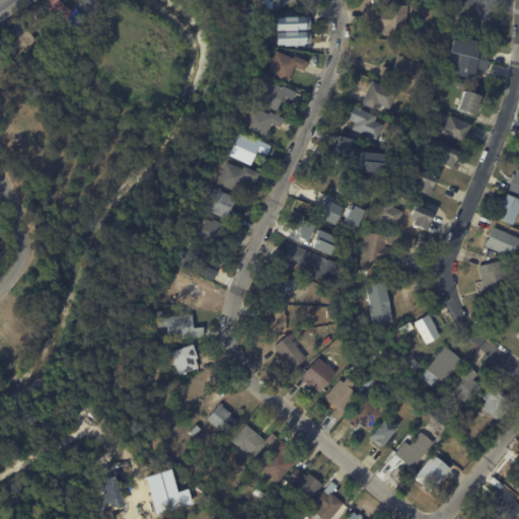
[(58,0),(71,12),(60,23),(42,5),(46,0),(58,0)]
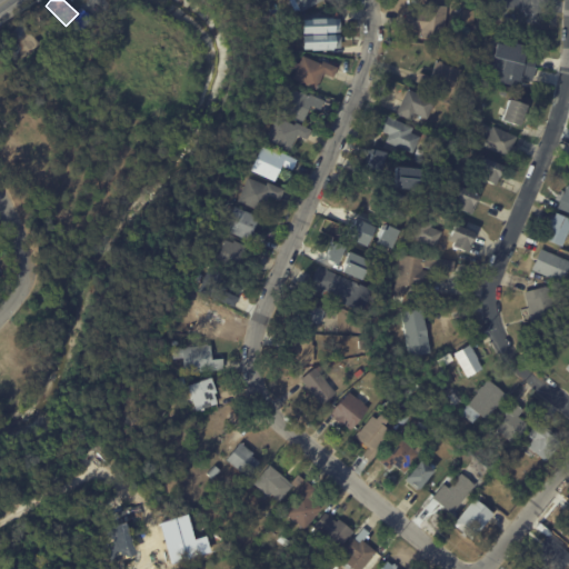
[(321,0),(300,11),(293,0),(321,0)]
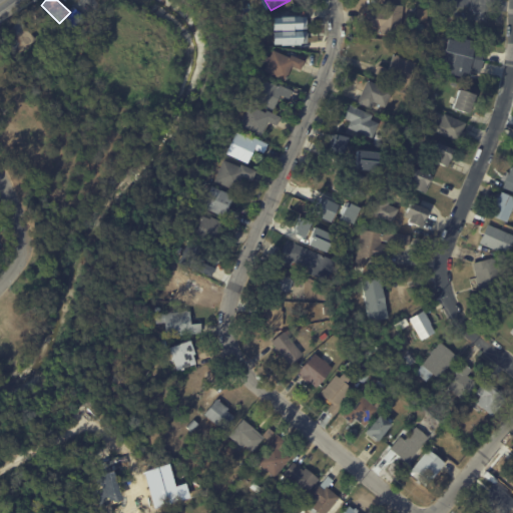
[(403,5),(401,35),(379,34),(379,26),(364,24),(365,10),(380,11),(381,3),(403,5)]
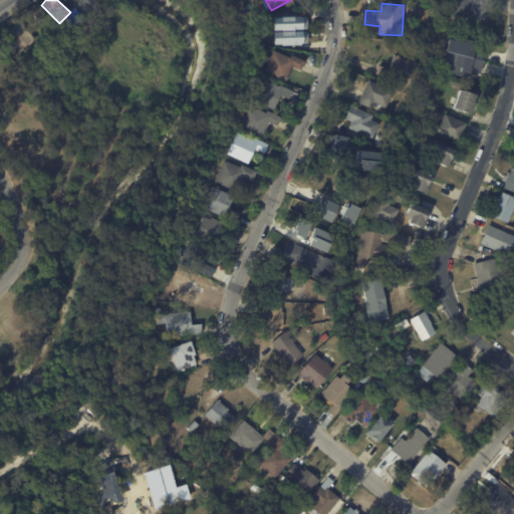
[(271,16),(272,45),(306,43),(305,15),(271,16)]
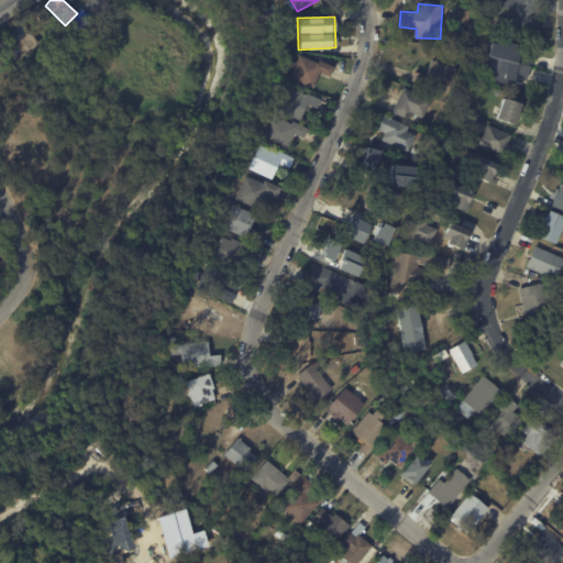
[(23,25),(39,43),(21,57),(17,53),(10,58),(0,46),(0,37),(20,21),(23,25)]
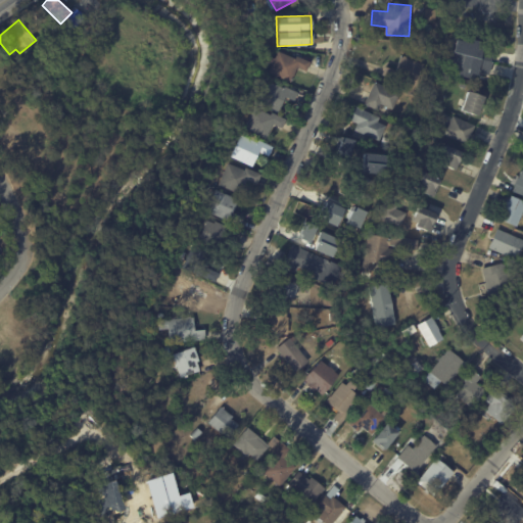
[(458,35),(457,44),(456,44),(455,51),(447,50),(450,34),(458,35)]
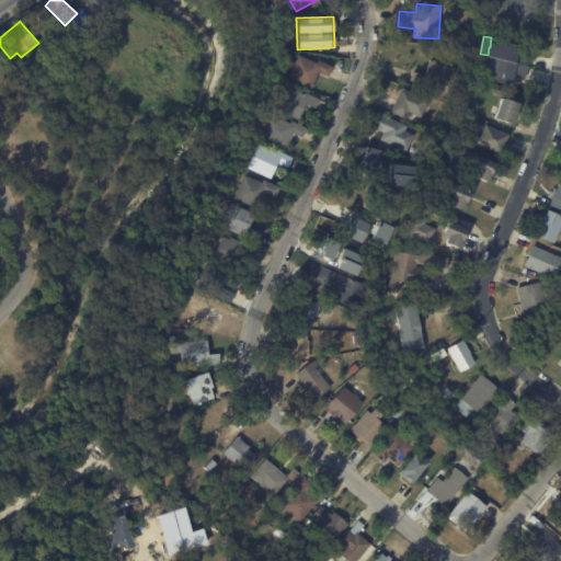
[(526,72),(530,73),(525,90),(499,81),(505,61),(497,59),(502,45),(528,53),(523,71),(526,72)]
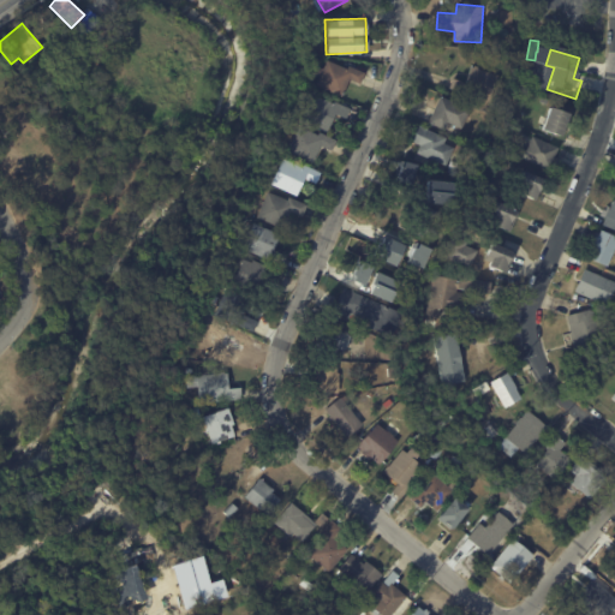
[(347,65),(364,72),(359,83),(348,78),(341,96),(314,84),(317,75),(314,73),(316,66),(321,69),(324,59),(346,69),(347,65)]
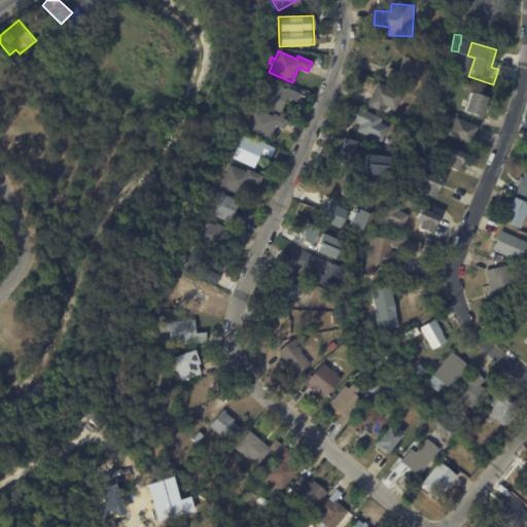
[(427,64),(420,84),(395,76),(395,78),(384,75),(387,67),(398,70),(403,57),(405,57),(406,56),(410,57),(409,58),(427,64)]
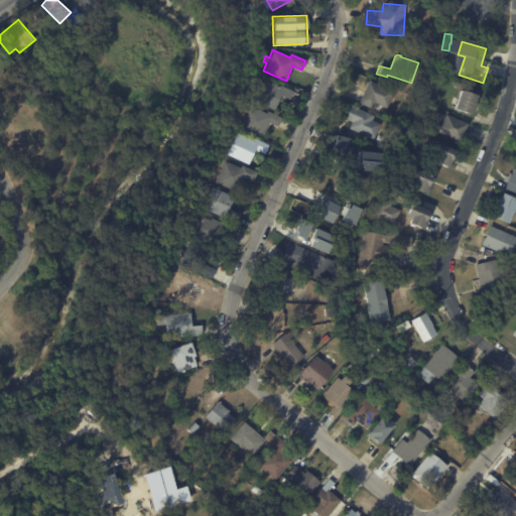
[(300,96),(298,102),(289,99),(280,95),(274,110),(251,99),(260,78),(278,86),(278,84),(293,91),(292,92),(301,96),(300,96)]
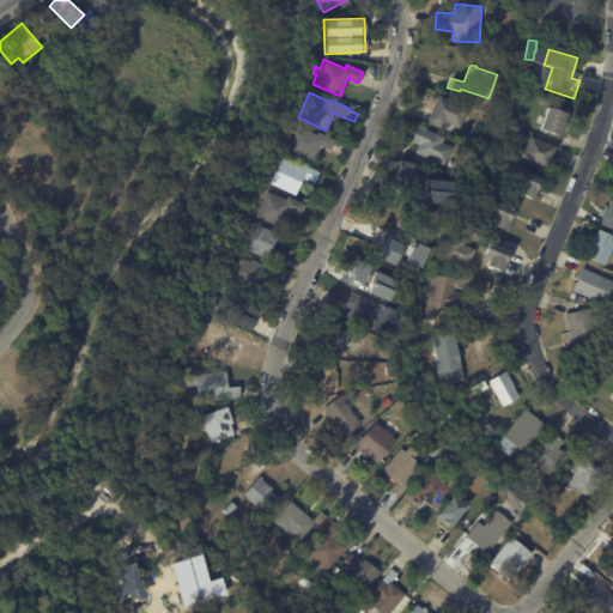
[(460,127),(447,122),(444,129),(426,122),(437,95),(468,108),(460,127)]
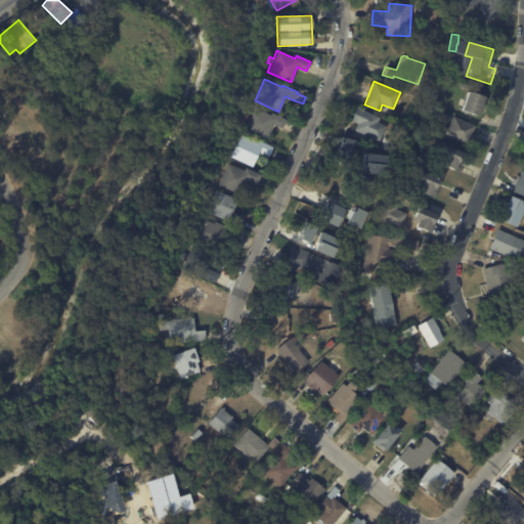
[(463,105),(465,99),(462,98),(463,93),(466,94),(467,90),(484,96),(482,102),(485,103),(483,110),(480,108),(478,116),(461,110),(463,105)]
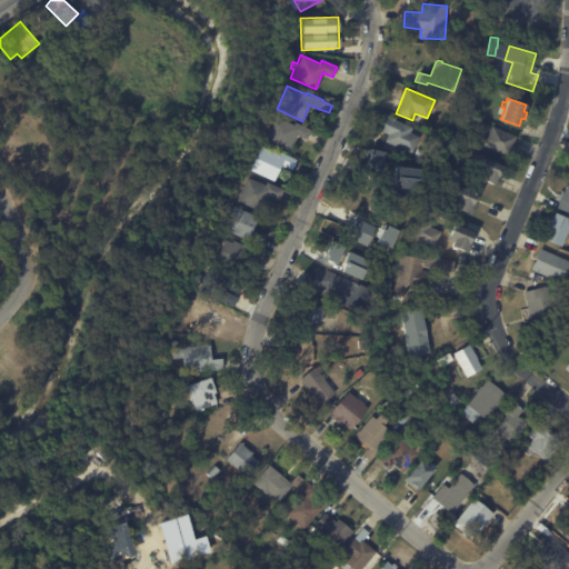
[(412,129),(410,132),(421,137),(415,153),(386,141),(388,133),(378,130),(385,115),(412,127),(412,129)]
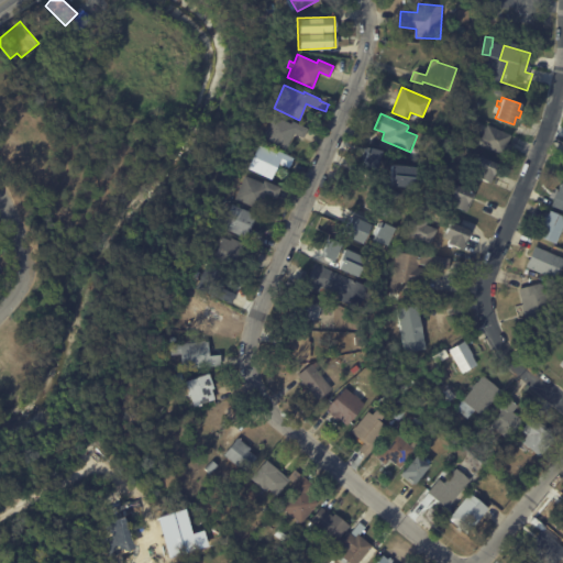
[(307,129),(302,138),(301,138),(300,139),(291,134),(285,148),(254,134),(262,119),(267,122),(272,114),(289,123),(290,120),(307,129)]
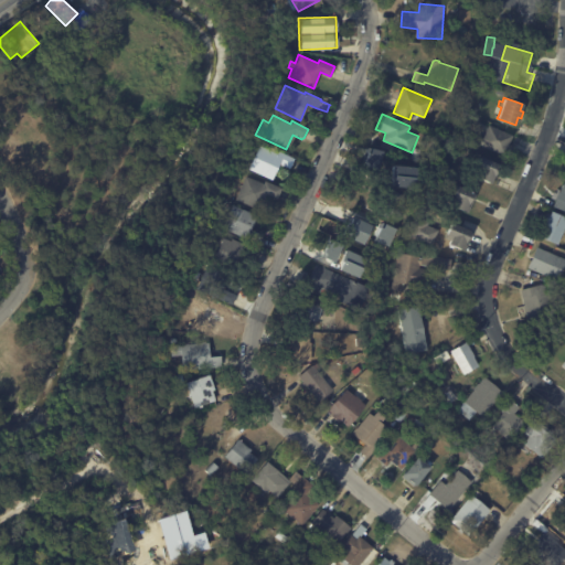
[(505,151),(504,153),(481,144),(489,125),(513,136),(505,151)]
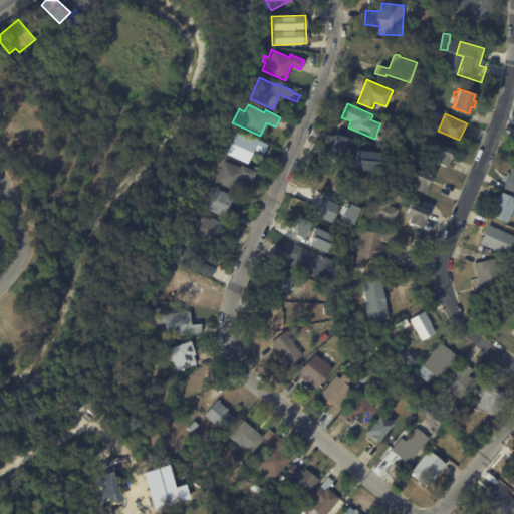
[(242,135),(255,142),(256,139),(267,144),(263,153),(254,149),(247,164),(225,153),(235,132),(242,135)]
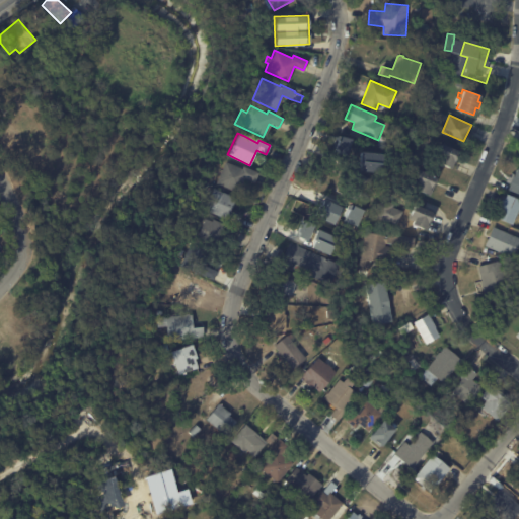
[(332,154),(348,156),(352,138),(336,135),(332,154)]
